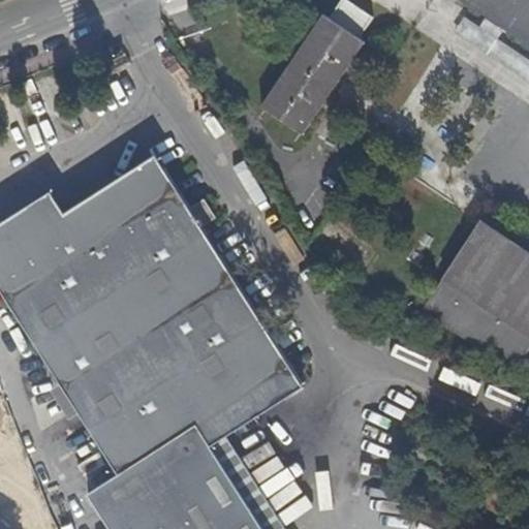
[(528,0),(464,0),(528,43),(528,0)]
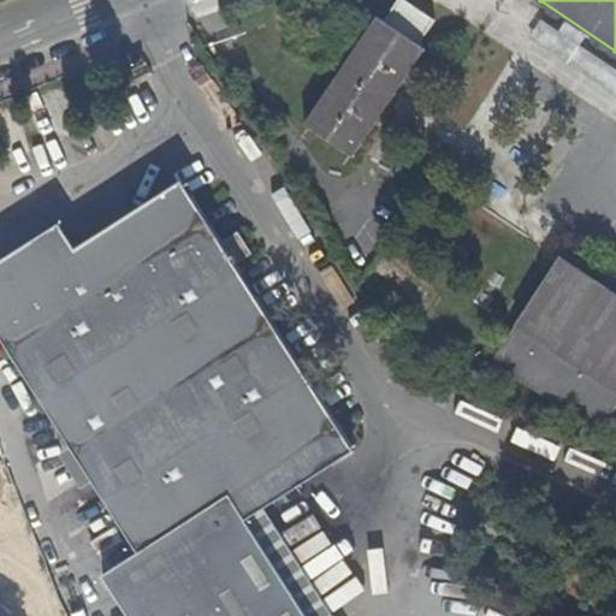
[(377,17),(306,125),(354,157),(425,49),(377,17)]
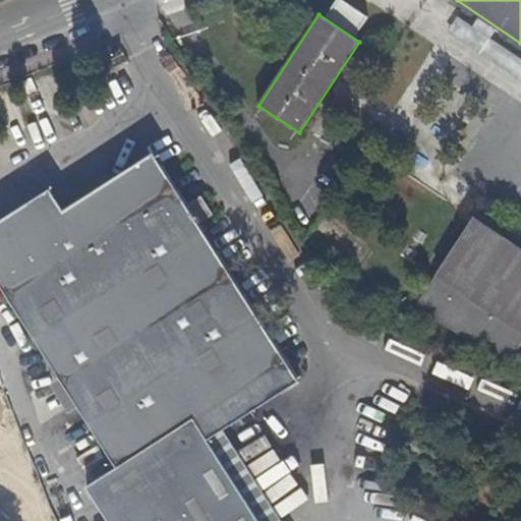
[(456,16),(448,31),(471,46),(484,25),(474,19),(471,25),(456,16)]
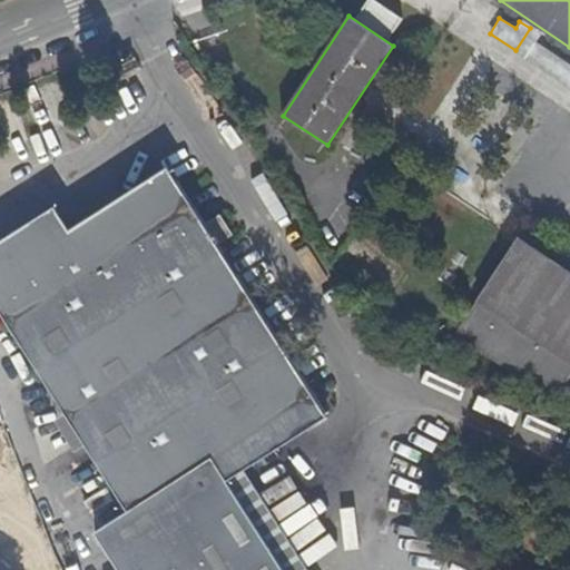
[(325,418),(165,168),(67,231),(61,222),(0,261),(0,316),(62,413),(50,421),(70,452),(81,444),(125,511),(91,533),(115,569),(281,569),(225,482),(242,471),(325,418)]
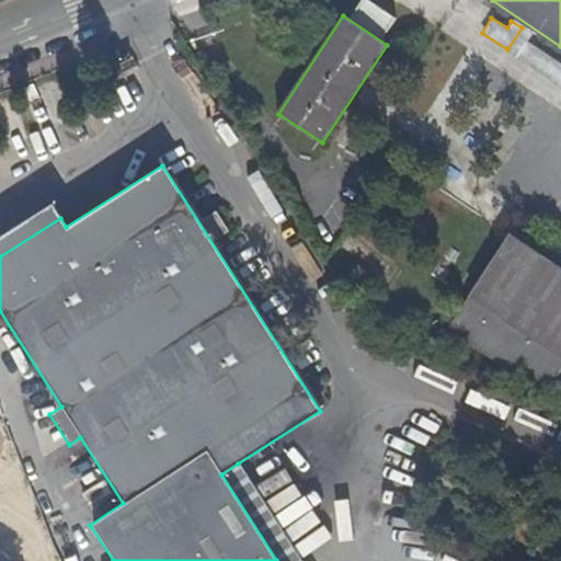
[(0,256),(60,218),(54,208),(0,242),(0,256)]
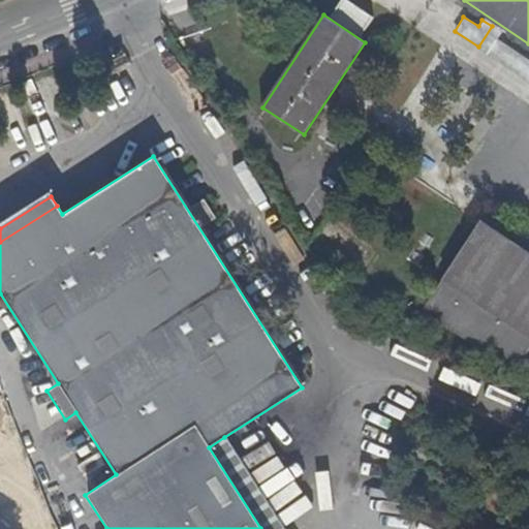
[(528,351),(528,253),(484,223),(426,309),(518,369),(528,351)]
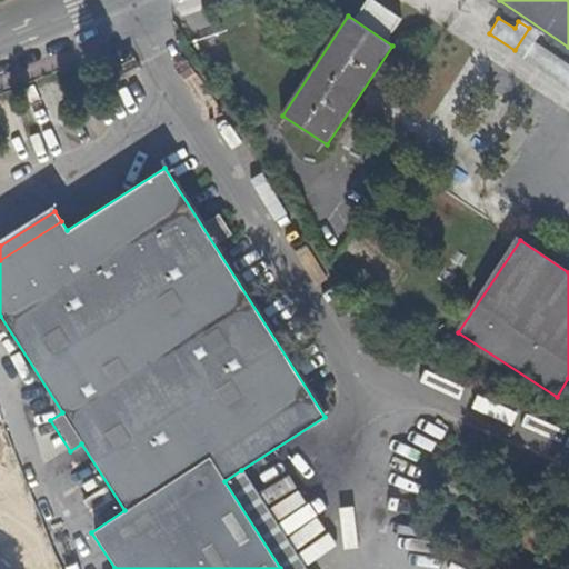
[(225,481),(280,568),(303,568),(241,470),(225,481)]
